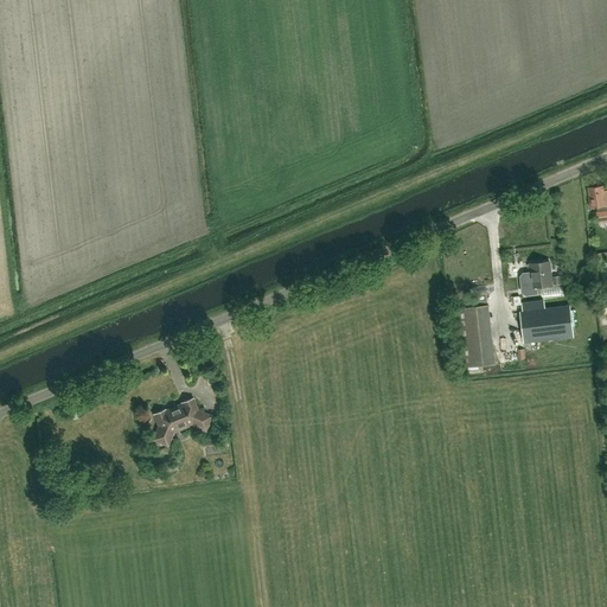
[(599,221),(606,219),(606,190),(604,191),(604,186),(588,187),(590,208),(598,206),(599,221)]
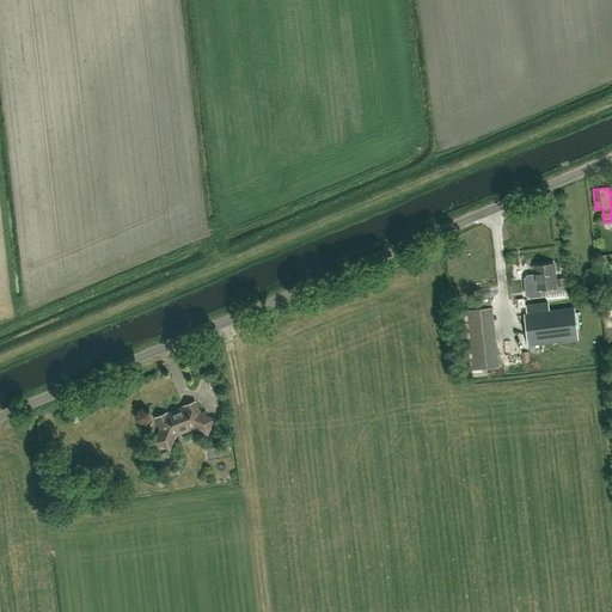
[(538,289),(556,288),(554,263),(534,265),(538,289)]
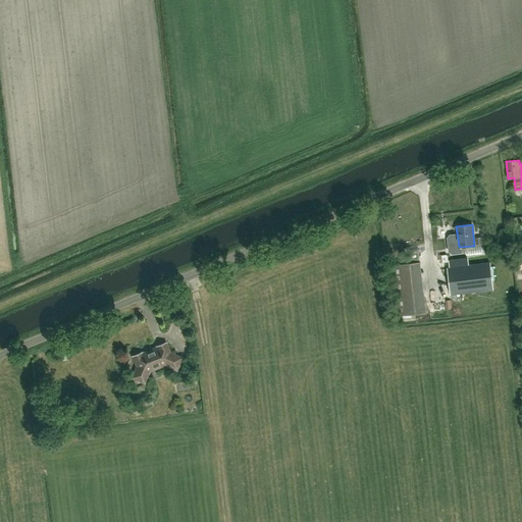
[(470,256),(488,255),(487,247),(469,248),(470,256)]
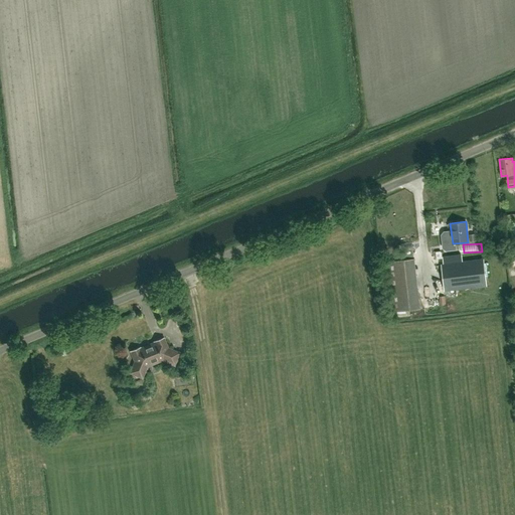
[(392,312),(419,309),(414,259),(386,262),(392,312)]
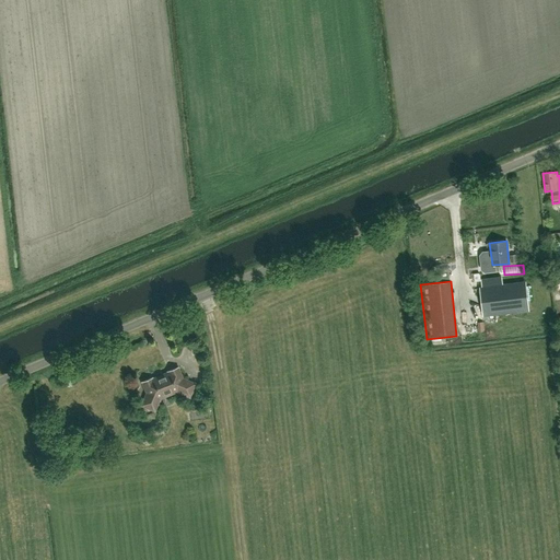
[(485,315),(528,310),(525,283),(481,288),(485,315)]
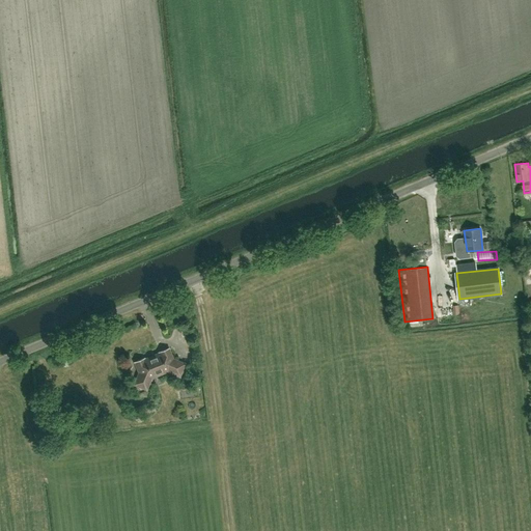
[(143,388),(147,387),(149,381),(149,379),(156,375),(155,374),(166,370),(179,375),(184,364),(172,359),(168,348),(168,347),(159,352),(159,353),(160,352),(161,355),(155,357),(154,356),(149,358),(150,359),(144,361),(143,359),(144,359),(143,358),(135,362),(140,374),(138,375),(136,382),(137,386),(143,388)]
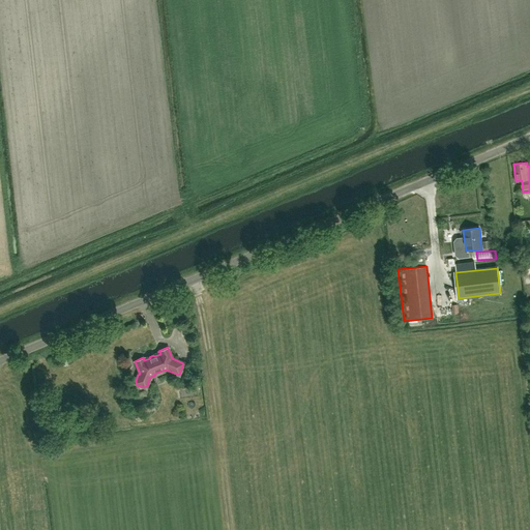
All buildings are outlined.
